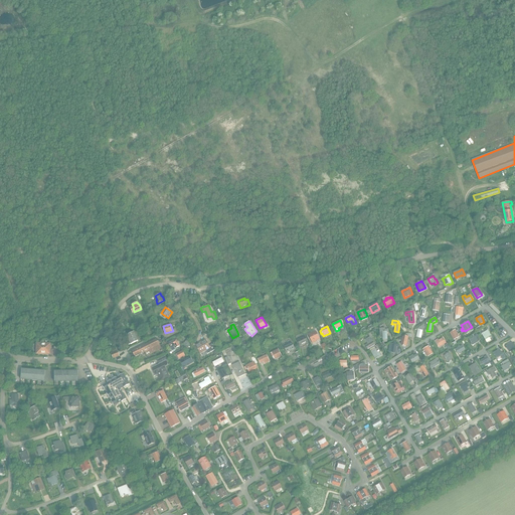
[(459,336),(461,336),(460,334),(458,335),(455,330),(450,333),(454,339),(459,337),(459,336)]
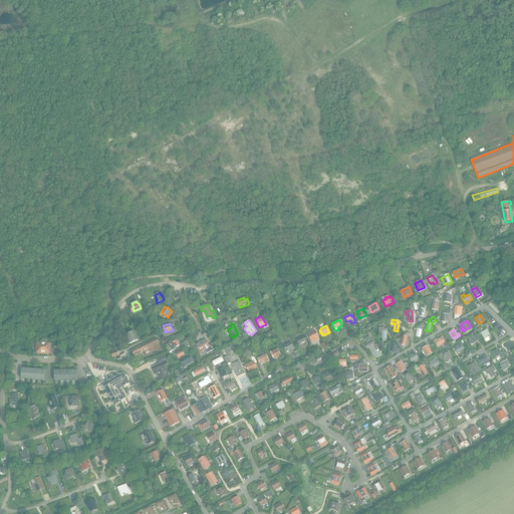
[(484,338),(485,339),(488,336),(488,335),(490,334),(487,329),(481,333),(484,338)]
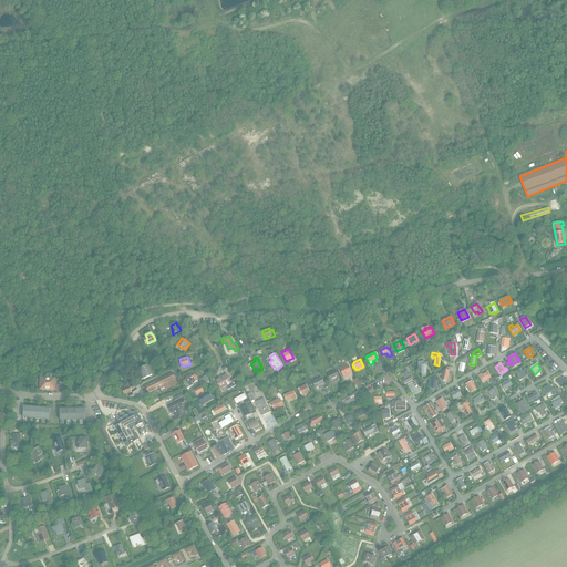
[(344,377),(348,375),(348,374),(351,373),(350,369),(348,364),(344,367),(340,369),(342,372),(344,377)]
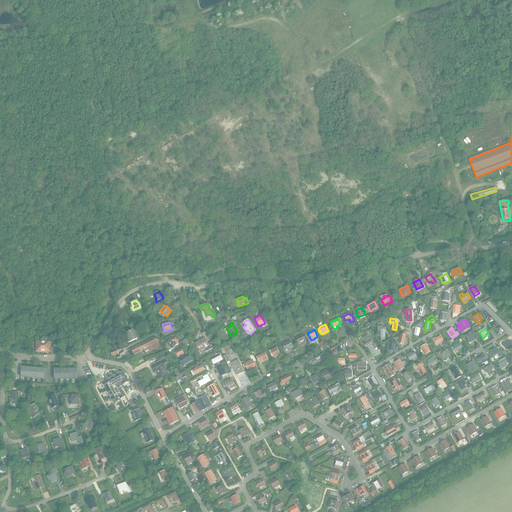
[(130,342),(137,338),(133,330),(126,334),(130,342)]
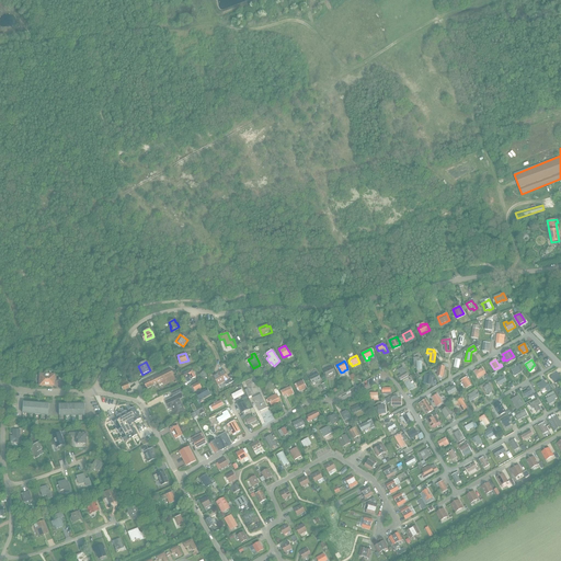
[(395,376),(404,370),(400,364),(390,369),(395,376)]
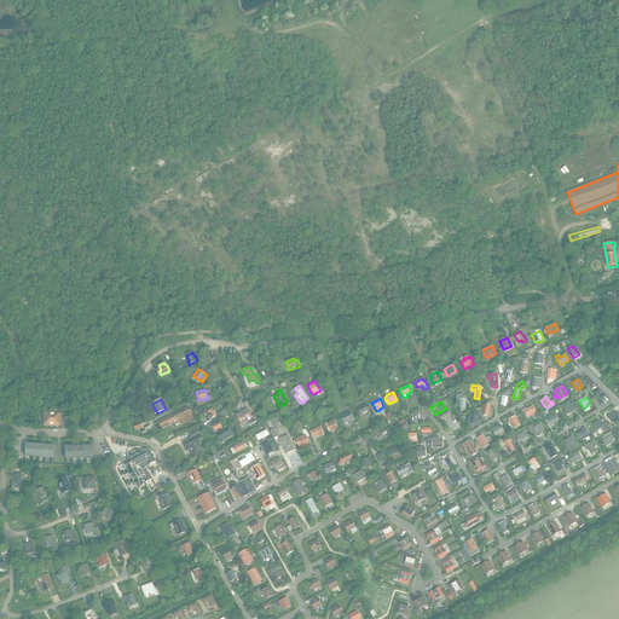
[(368,412),(369,415),(371,414),(366,404),(364,405),(357,409),(360,416),(368,412)]
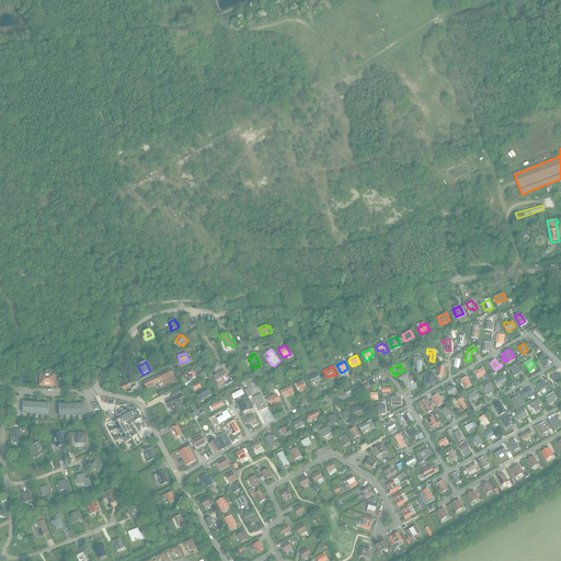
[(443,377),(445,367),(441,366),(439,367),(438,367),(438,368),(436,368),(434,370),(437,371),(436,375),(438,375),(438,376),(443,377)]
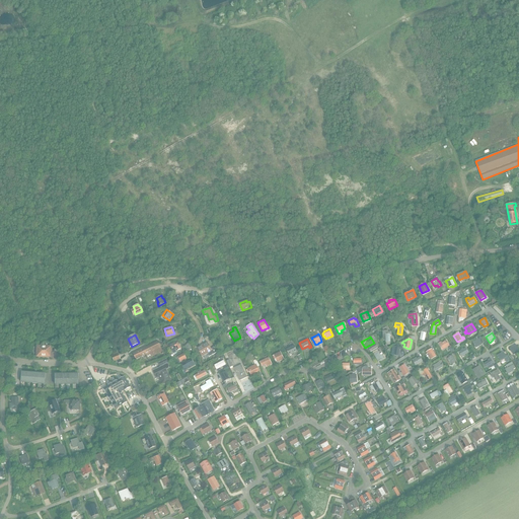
[(476,348),(482,345),(479,340),(473,343),(476,348)]
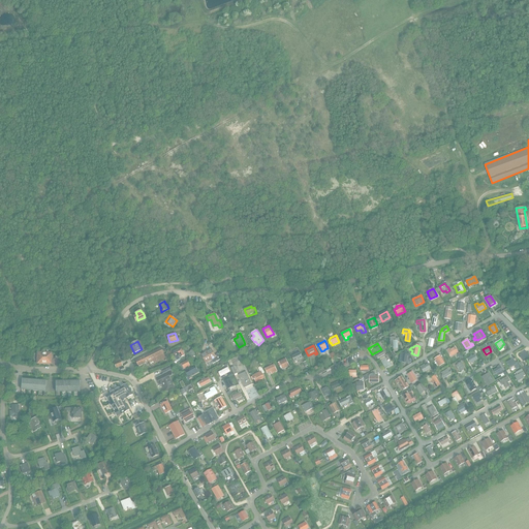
[(151,365),(166,358),(161,347),(135,360),(138,366),(149,361),(151,365)]
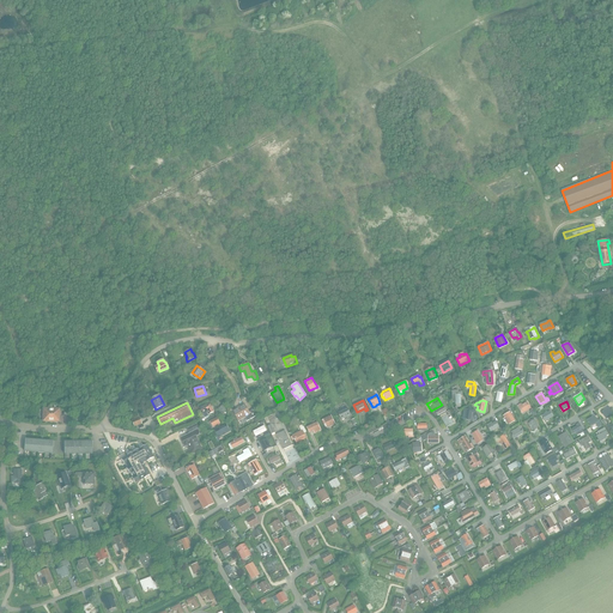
[(527,402),(526,402),(522,405),(521,404),(519,406),(522,412),(530,407),(527,402)]
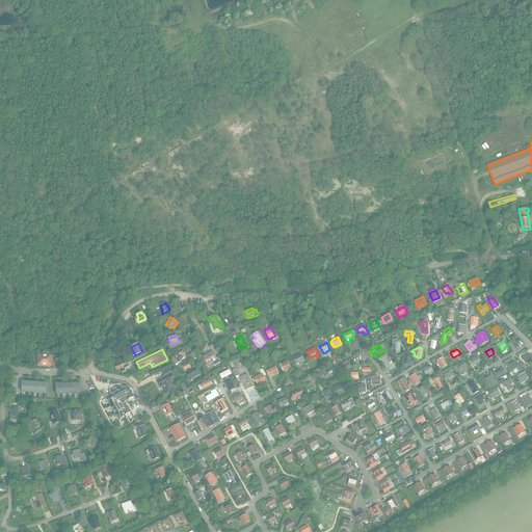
[(176,358),(178,362),(186,357),(182,350),(174,354),(176,358)]
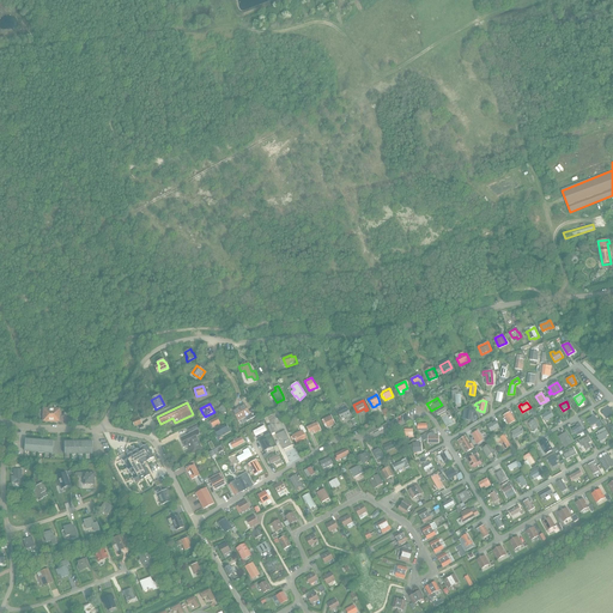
[(244,405),(232,412),(238,422),(244,418),(247,422),(256,416),(253,410),(249,412),(244,405)]
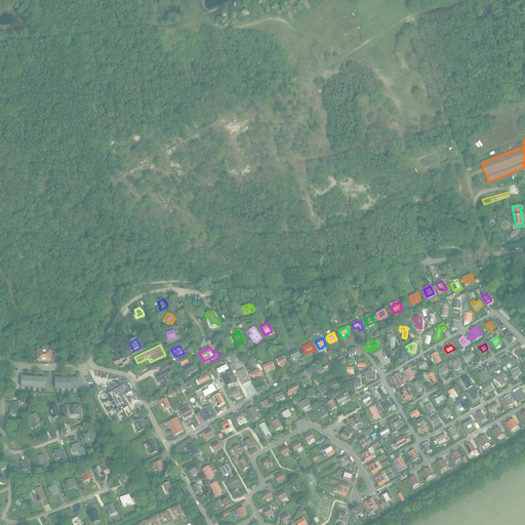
[(519,357),(524,354),(522,349),(516,352),(519,357)]
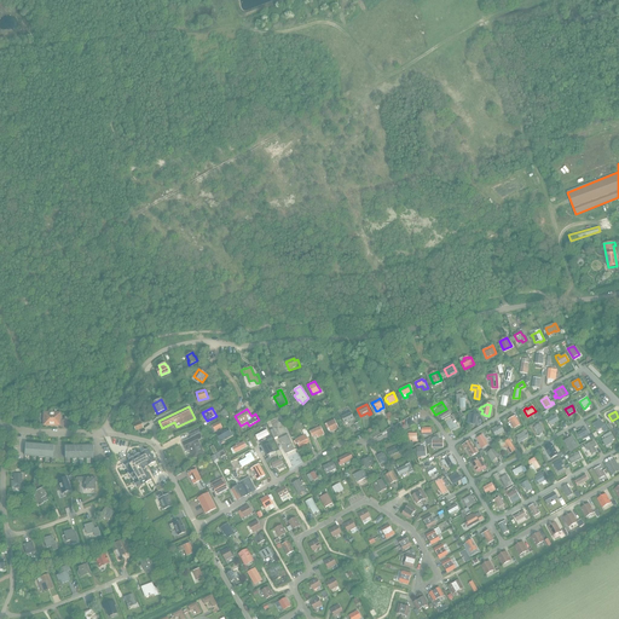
[(59,426),(61,414),(44,412),(44,424),(59,426)]
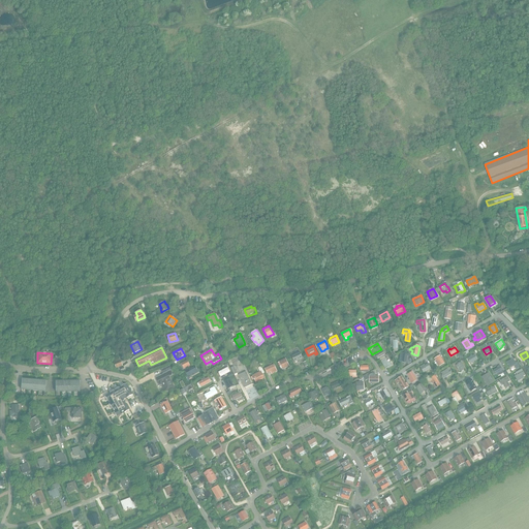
[(294,363),(303,359),(300,352),(291,356),(294,363)]
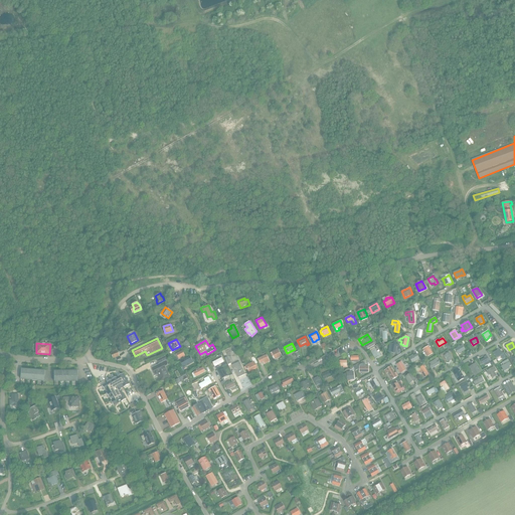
[(389,351),(391,352),(395,352),(396,345),(397,346),(397,344),(391,343),(389,351)]
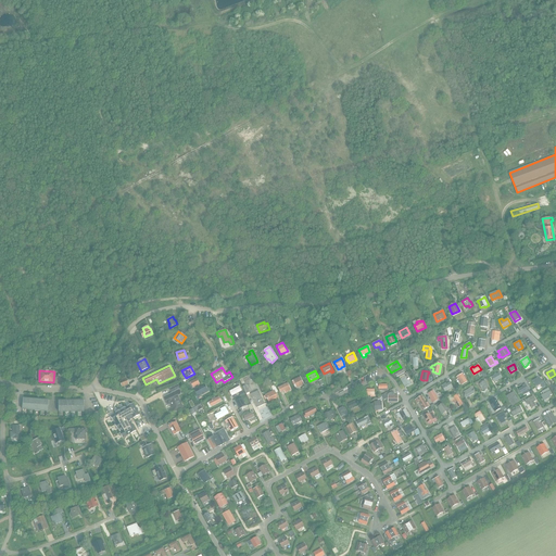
[(502,377),(498,373),(496,375),(495,374),(494,375),(494,376),(492,377),(494,381),(502,377)]
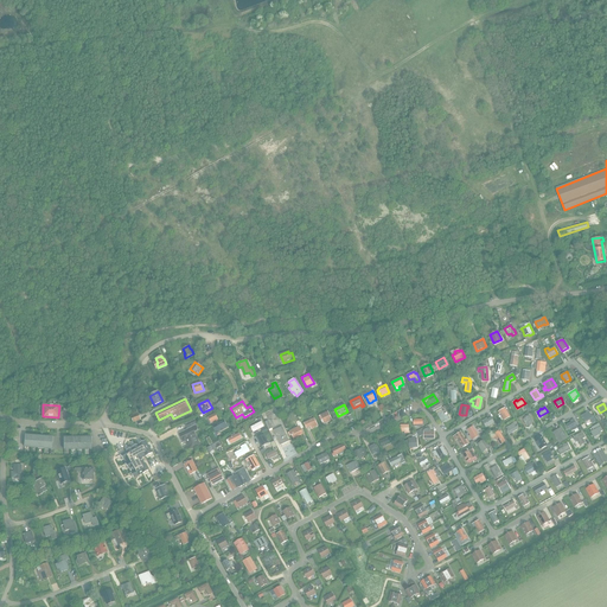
[(498,411),(499,414),(500,414),(504,420),(510,416),(505,408),(498,411)]
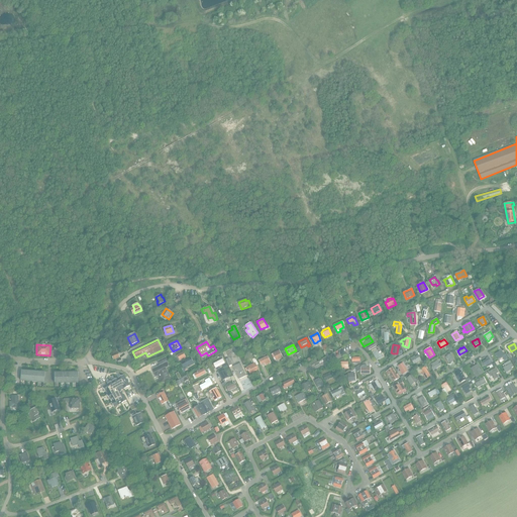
[(379,354),(377,349),(376,348),(371,350),(377,360),(383,356),(381,353),(379,354)]
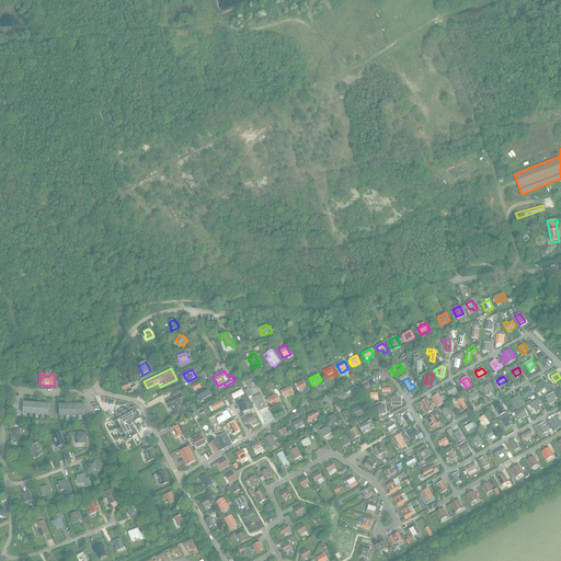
[(307,388),(304,380),(295,385),(297,389),(298,388),(299,391),(305,389),(306,391),(308,390),(307,388)]
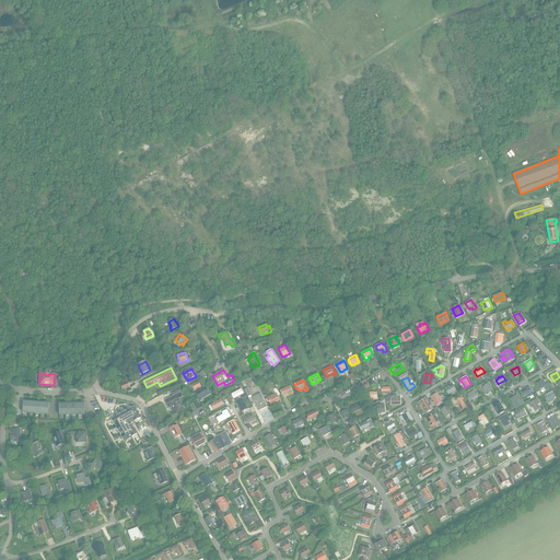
[(546,384),(543,380),(537,383),(538,386),(540,389),(545,387),(546,391),(549,388),(547,383),(546,384)]
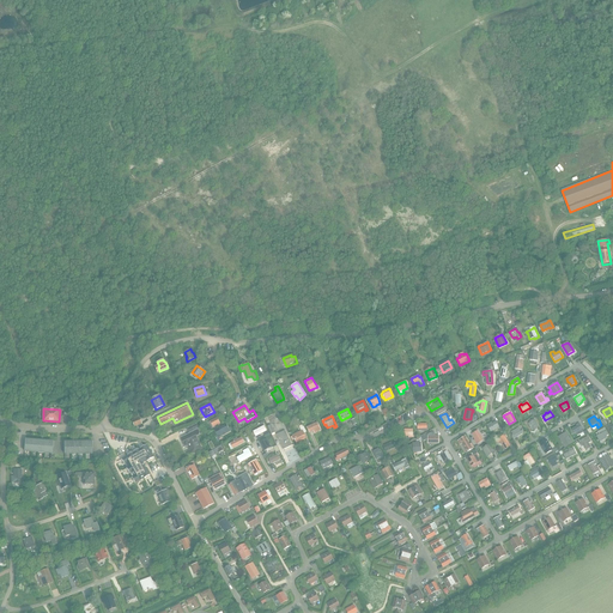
[(220,424),(217,418),(210,422),(213,428),(220,424)]
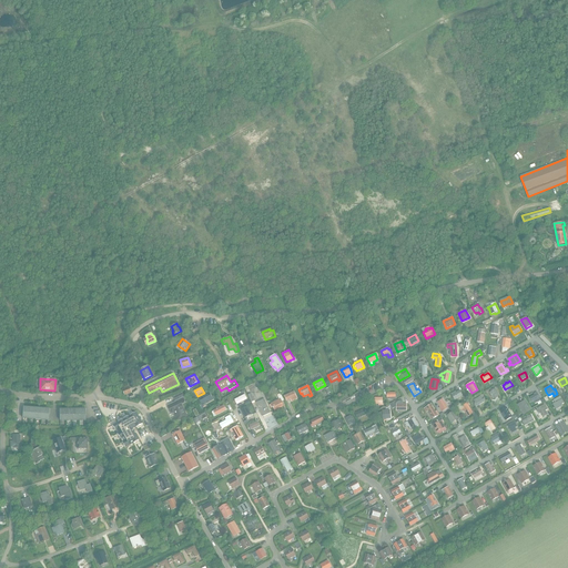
[(489,393),(493,398),(499,395),(496,389),(495,389),(495,388),(492,391),(492,392),(489,393)]
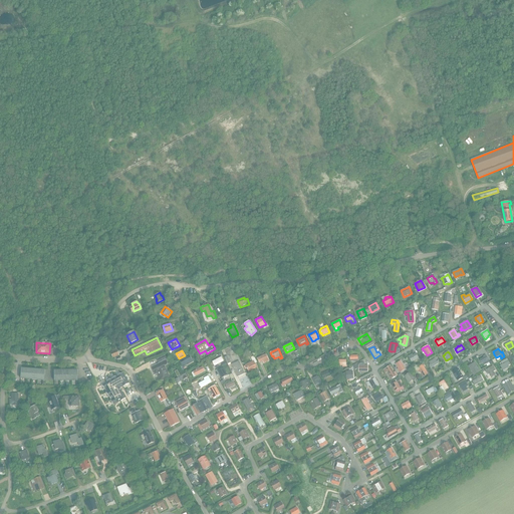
[(251,363),(246,366),(248,371),(257,367),(255,363),(257,362),(253,353),(250,354),(253,361),(251,362),(251,363)]
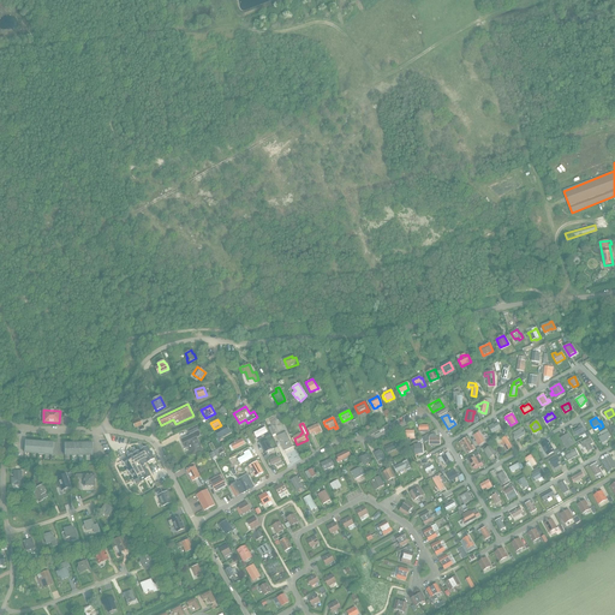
[(491,424),(489,427),(493,433),(500,428),(497,423),(493,425),(491,424)]
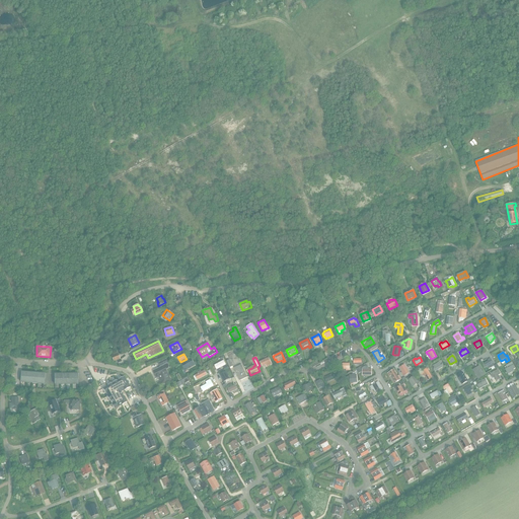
[(260,362),(262,366),(266,364),(267,367),(272,364),(269,358),(260,362)]
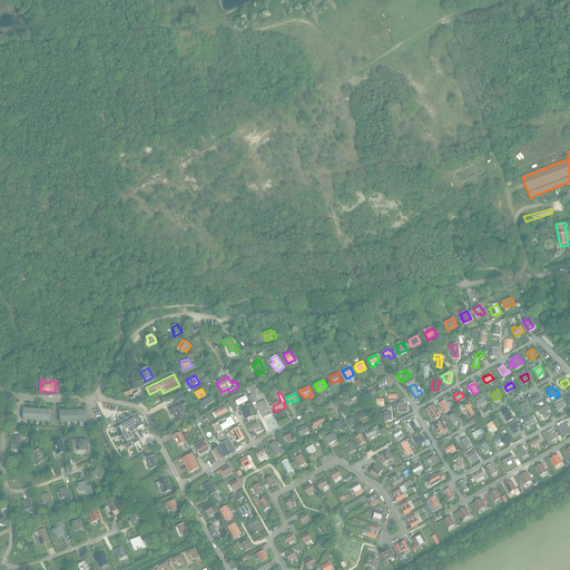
[(531,399),(534,403),(541,399),(538,393),(536,395),(537,396),(531,399)]
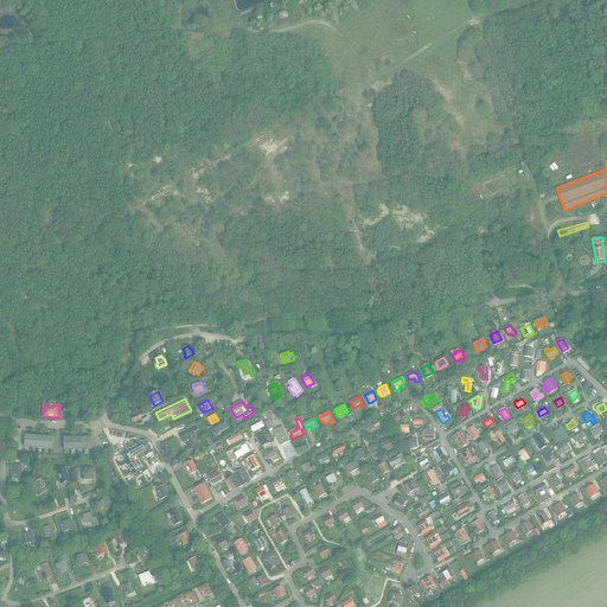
[(228,427),(224,421),(212,427),(216,434),(228,427)]
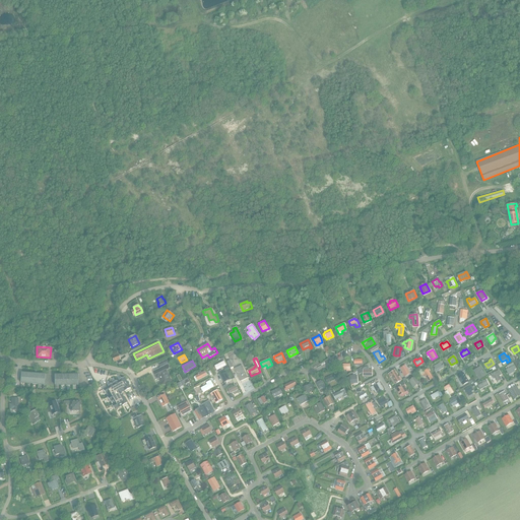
[(217,370),(225,365),(223,362),(215,366),(217,370)]
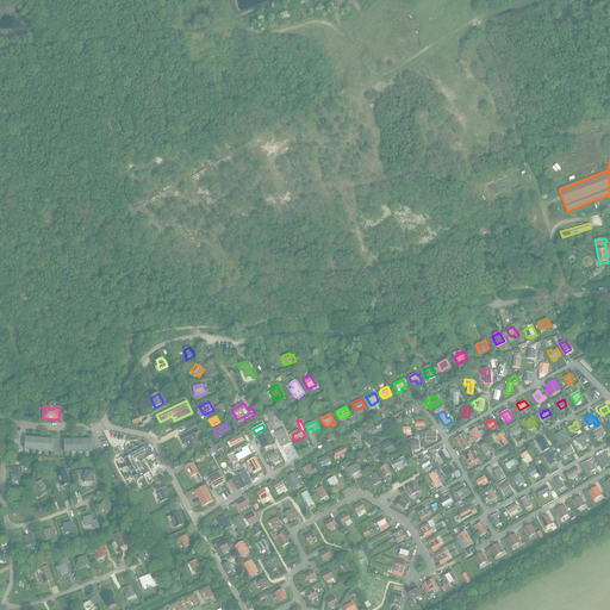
[(512,436),(520,431),(516,425),(509,430),(512,436)]
